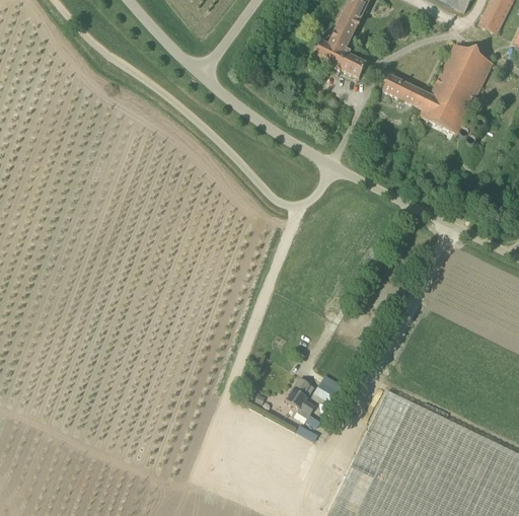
[(351,52),(346,50),(369,0),(350,0),(327,46),(320,42),(319,46),(316,44),(312,53),(315,54),(313,57),(335,67),(335,69),(340,72),(341,70),(359,79),(366,64),(349,56),(351,52)]
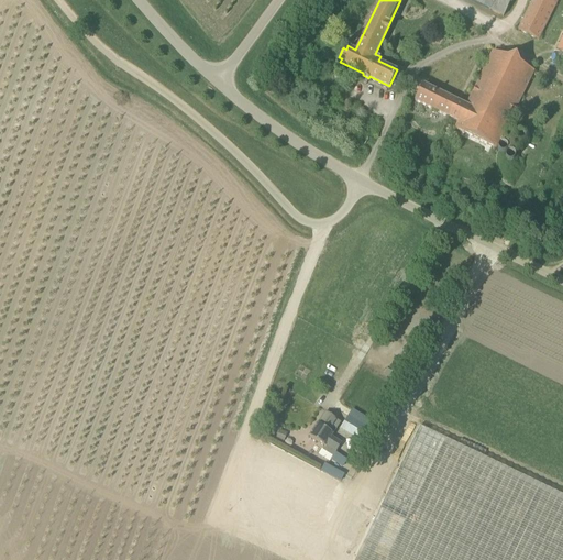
[(474,0),(504,14),(510,0),(474,0)]
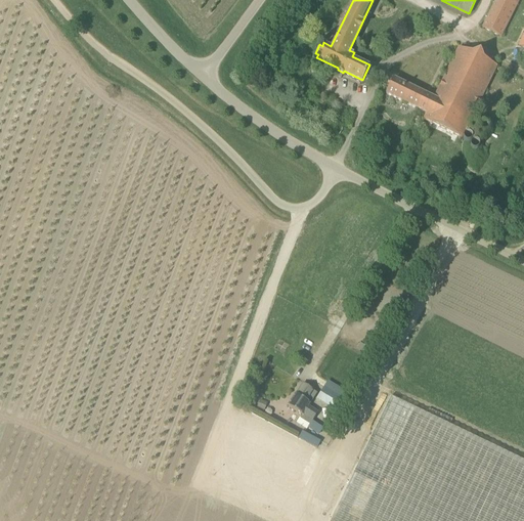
[(523,46),(523,0),(495,0),(482,26),(501,35),(518,0),(523,0),(523,32),(519,43),(523,46)]
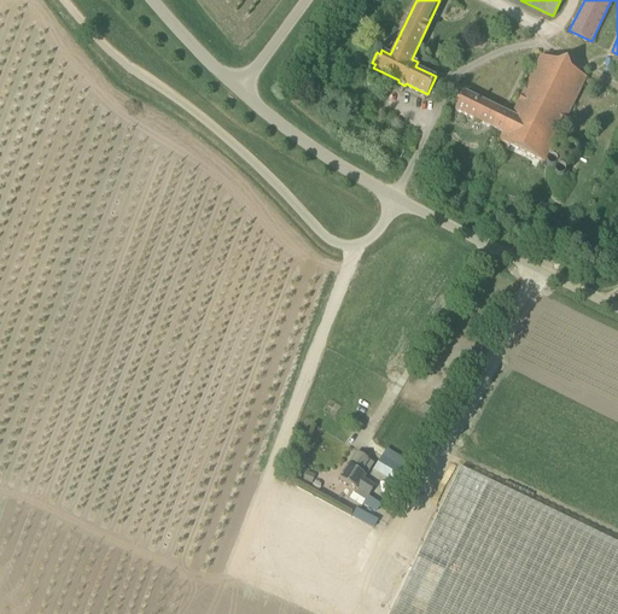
[(500,138),(544,159),(586,75),(542,53),(512,113),(464,91),(455,107),(503,132),(500,138)]
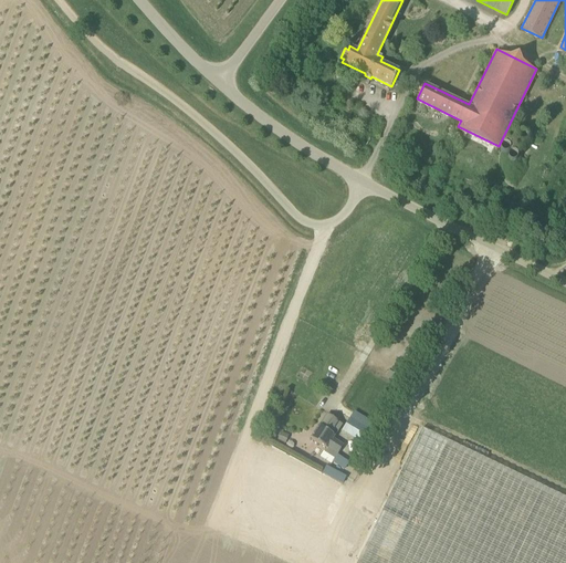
[(311,437),(325,446),(320,455),(332,462),(337,454),(344,444),(333,437),(342,421),(327,412),(320,424),(311,437)]
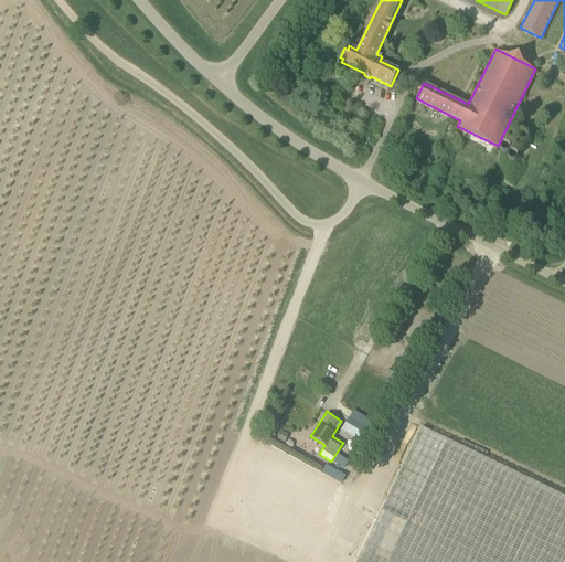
[(350,415),(342,427),(361,438),(369,426),(350,415)]
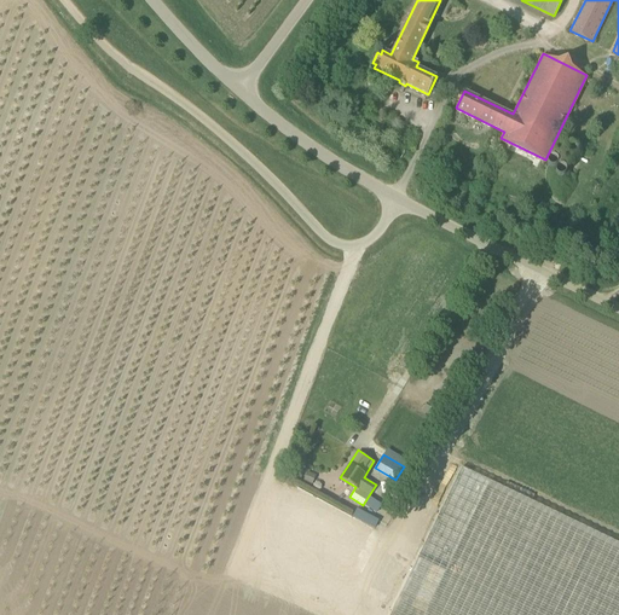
[(416,560),(388,614),(618,614),(618,540),(462,464),(416,560)]
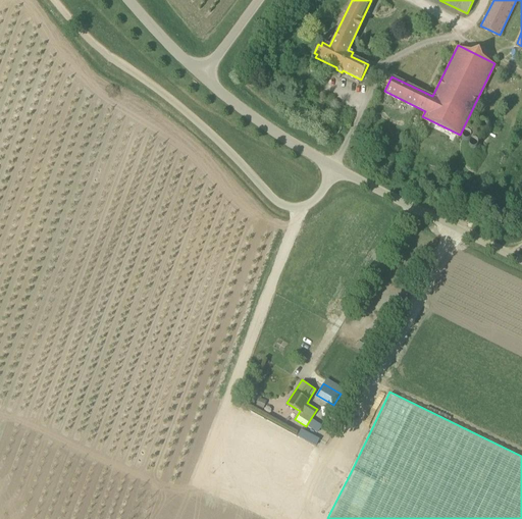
[(259,396),(256,404),(263,407),(266,399),(259,396)]
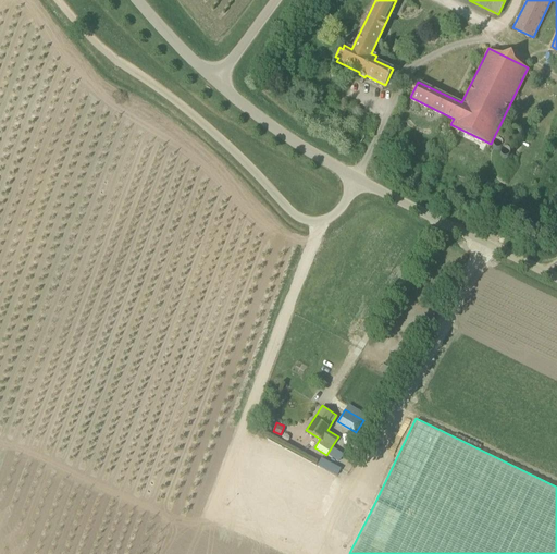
[(298,513),(297,518),(309,522),(310,517),(298,513)]
